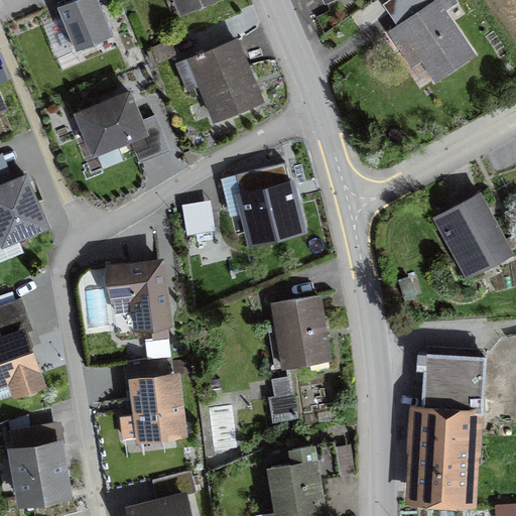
[(80,52),(118,35),(102,0),(72,0),(74,3),(61,8),(80,52)]
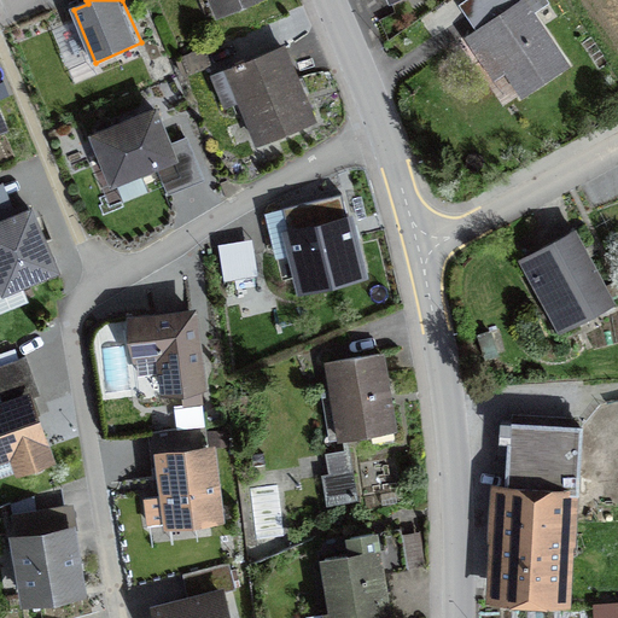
[(215,0),(220,15),(260,0),(215,0)]
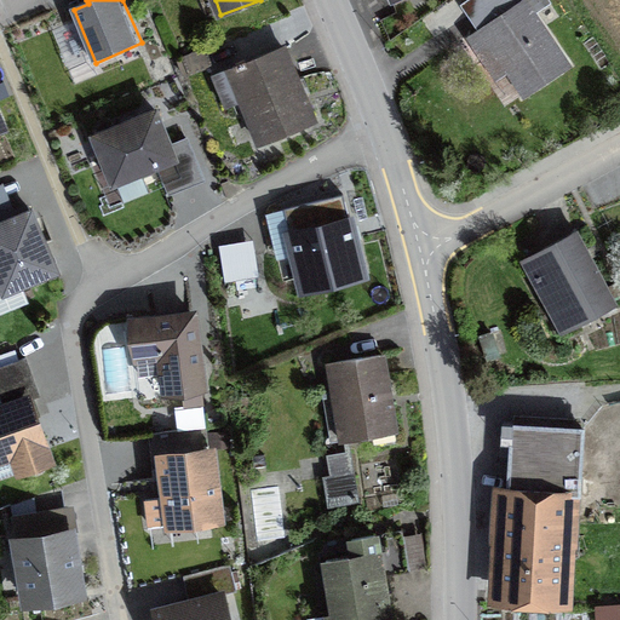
[(518,103),(574,63),(534,7),(544,0),(489,0),(486,3),(495,17),(469,36),(518,103)]
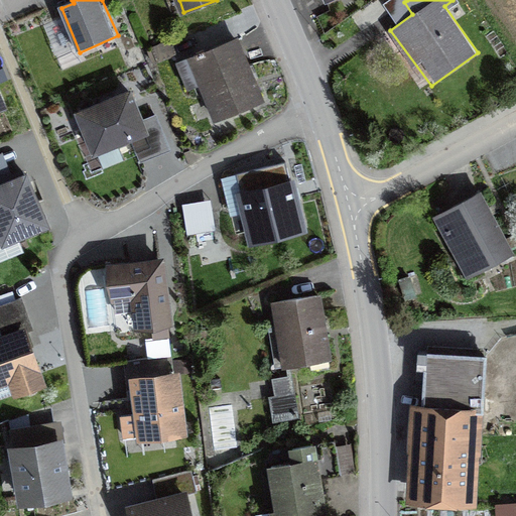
[(220,120),(270,99),(244,35),(194,55),(220,120)]
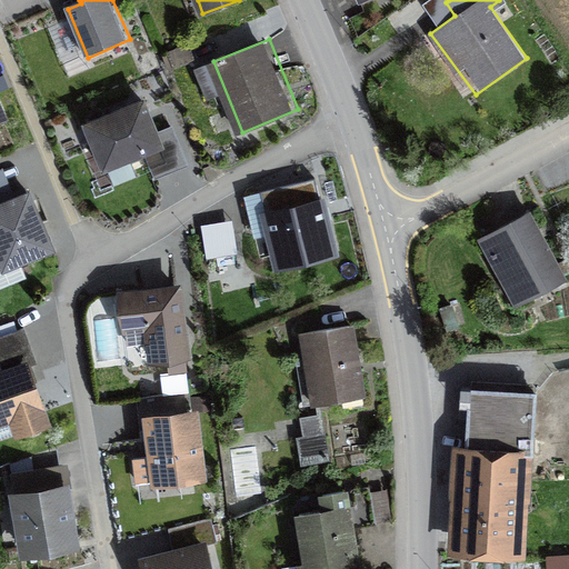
[(0,122),(12,118),(0,87),(0,122)]
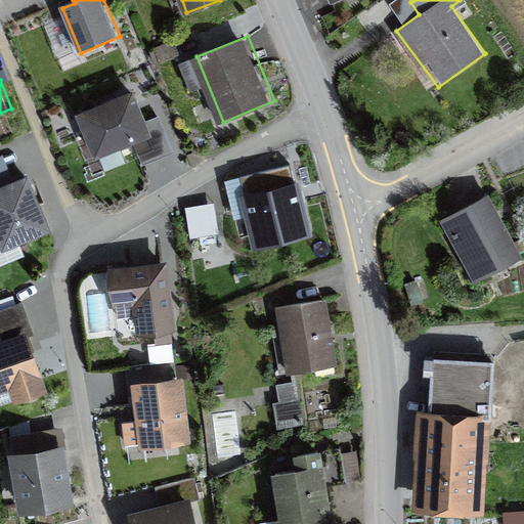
[(99,154),(158,132),(142,89),(84,111),(99,154)]
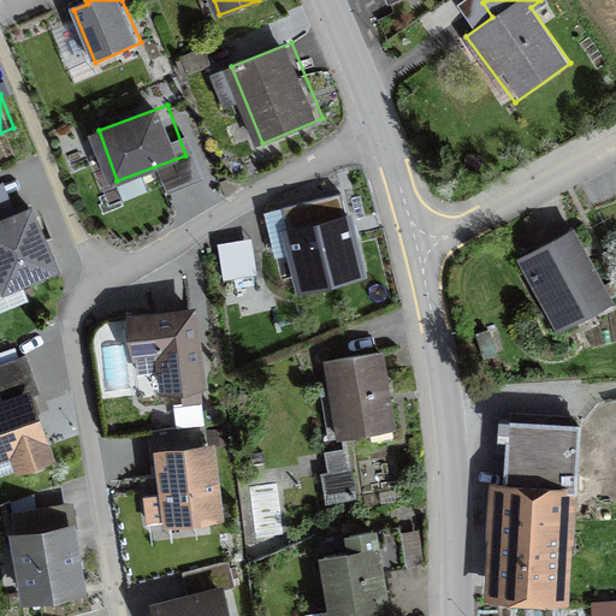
[(0,272),(6,289),(63,266),(37,202),(16,211),(4,178),(0,179),(0,272)]
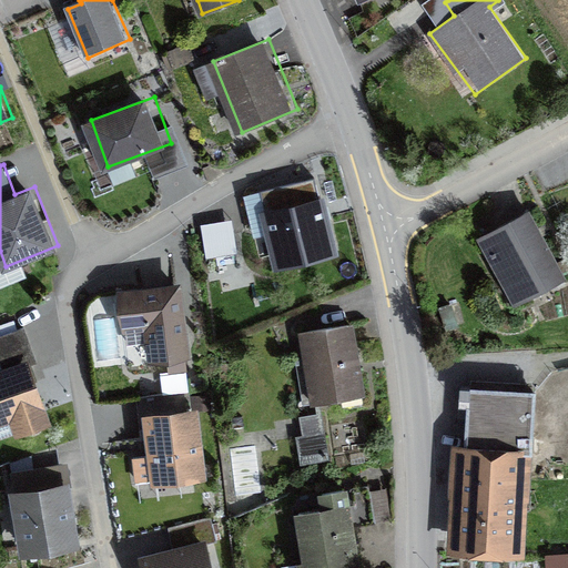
[(251,252),(311,237),(301,194),(277,201),(272,180),(217,193),(224,220),(242,215),(251,252)]
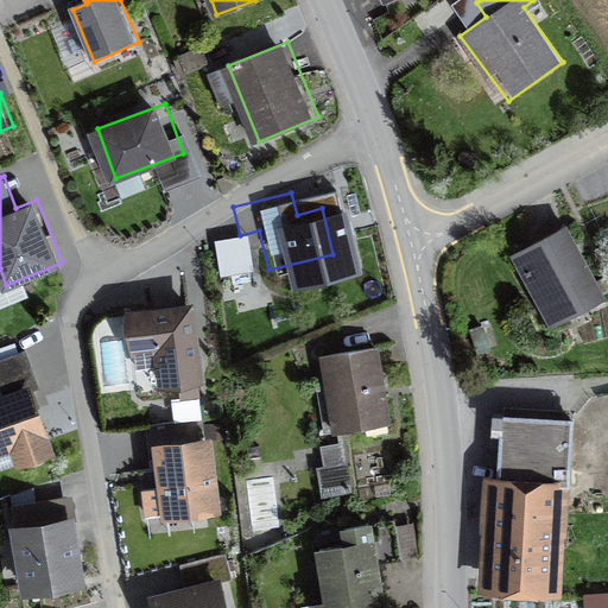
[(567,234),(518,260),(551,323),(600,298),(567,234)]
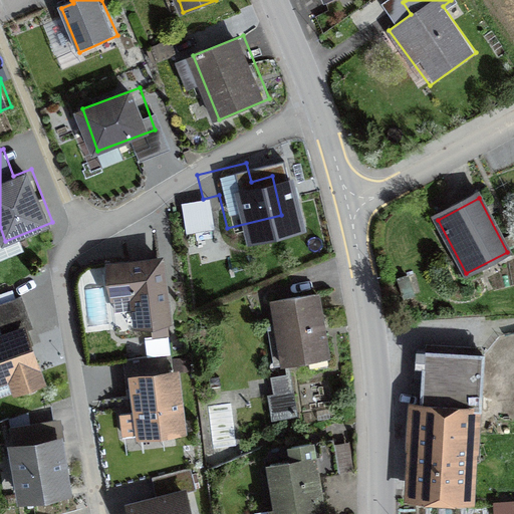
[(173,326),(164,259),(102,267),(109,315),(132,312),(134,332),(173,326)]
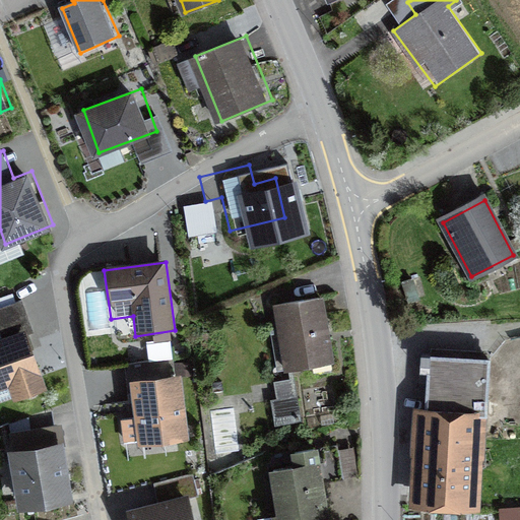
[(38,333),(24,296),(0,304),(0,387),(13,383),(19,401),(49,390),(29,336),(38,333)]
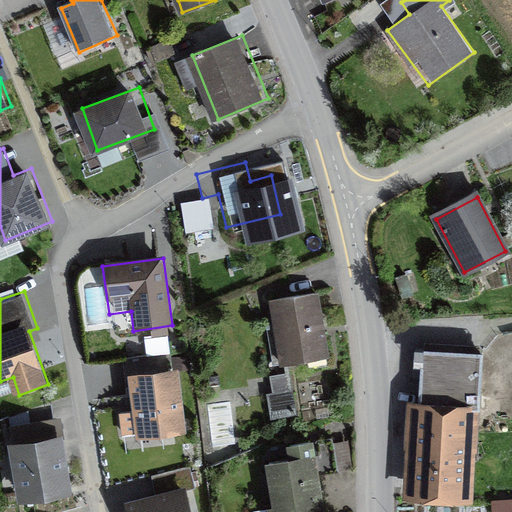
[(278,366),(328,357),(316,294),(267,303),(278,366)]
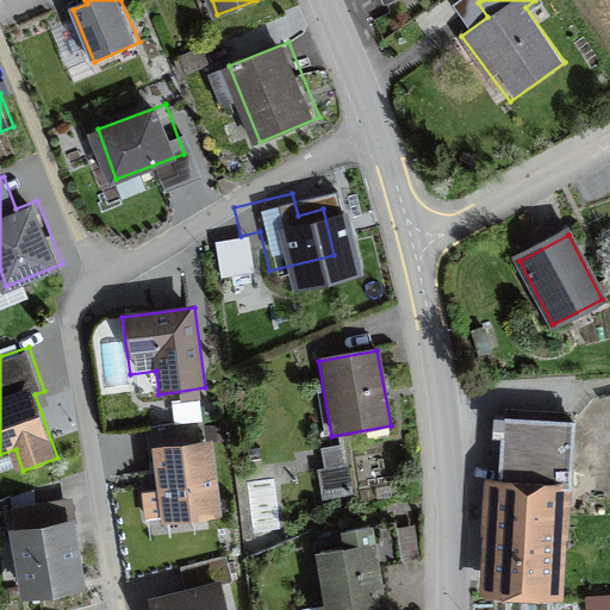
[(216,508),(199,421),(155,430),(167,490),(142,495),(148,522),(216,508)]
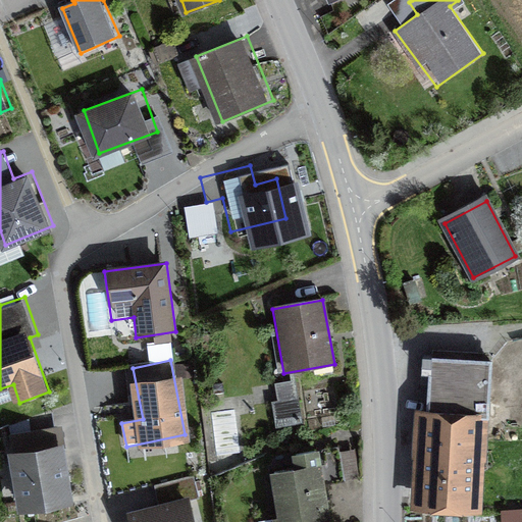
[(417,493),(469,506),(475,398),(423,394),(417,493)]
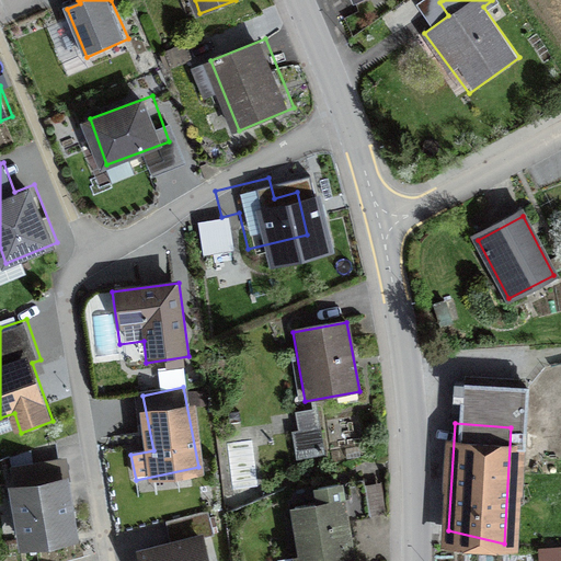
[(19,548),(79,537),(65,459),(4,470),(19,548)]
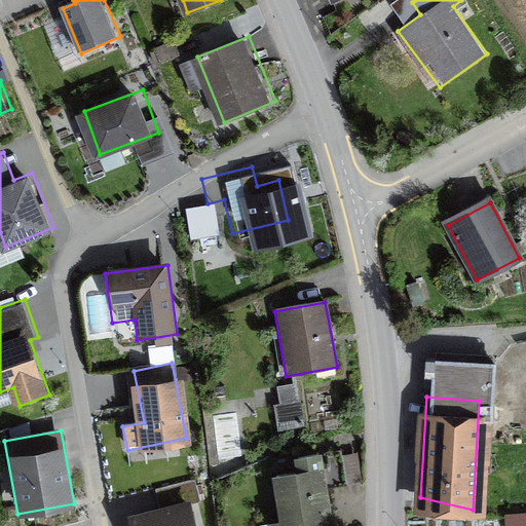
[(272,478),(279,525),(332,525),(323,454),(292,458),(294,475),(272,478)]
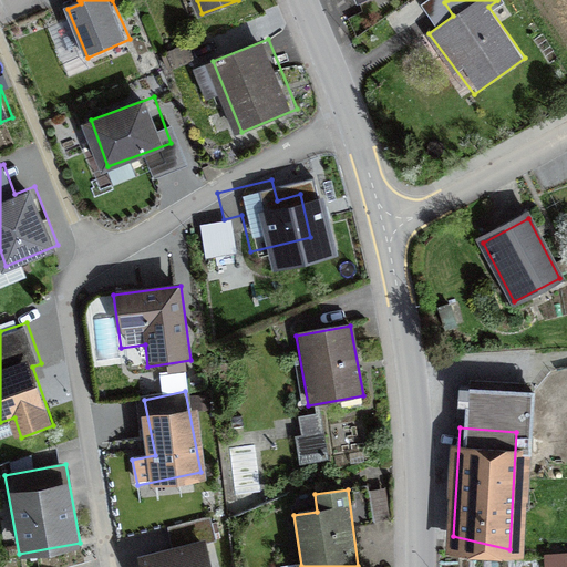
[(174,552),(142,562),(143,566),(205,566),(198,544),(216,538),(208,516),(167,529),(174,552)]
